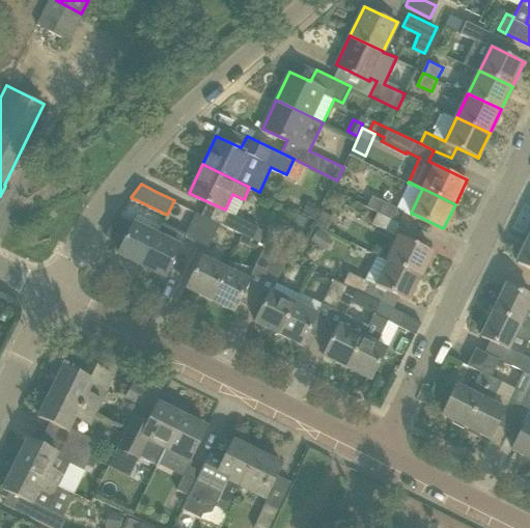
[(405,210),(372,194),(367,205),(399,221),(405,210)]
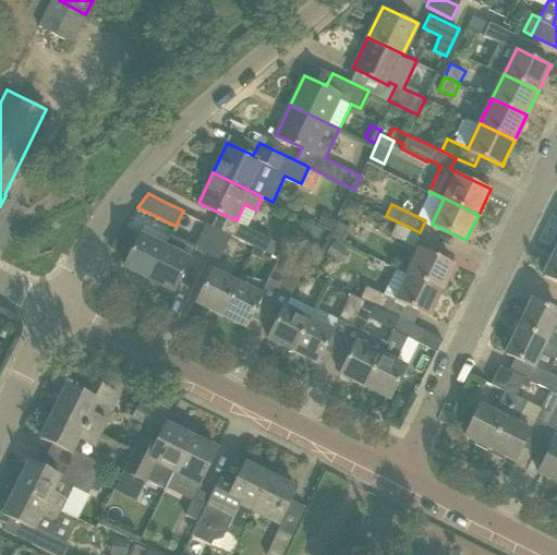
[(318,222),(326,226),(330,218),(333,214),(324,210),(318,222)]
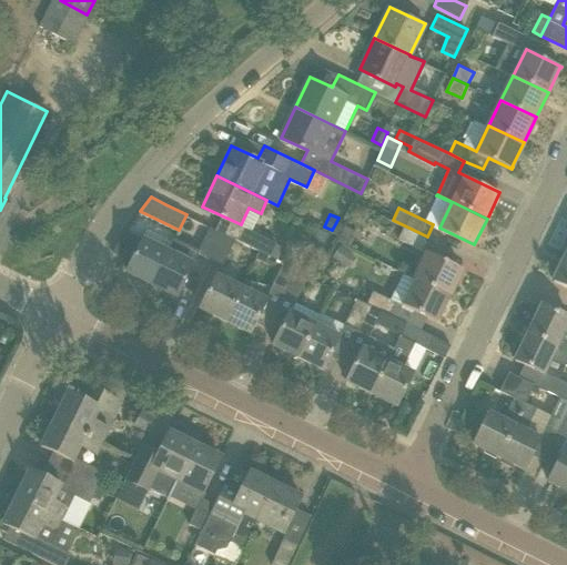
[(427,236),(393,220),(405,226),(400,238),(422,249),(427,236)]
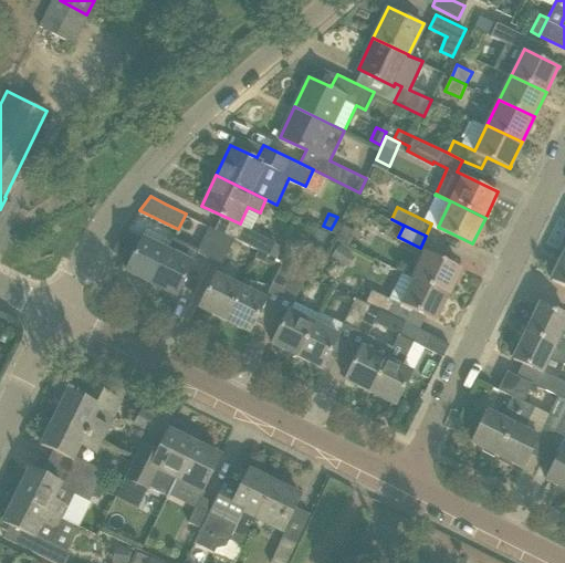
[(345,223),(337,239),(348,246),(356,230),(345,223)]
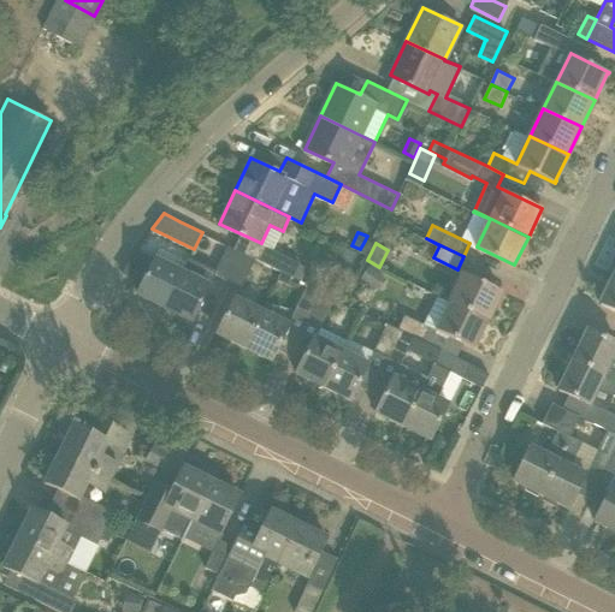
[(214,273),(228,279),(242,251),(235,248),(228,244),(214,273)]
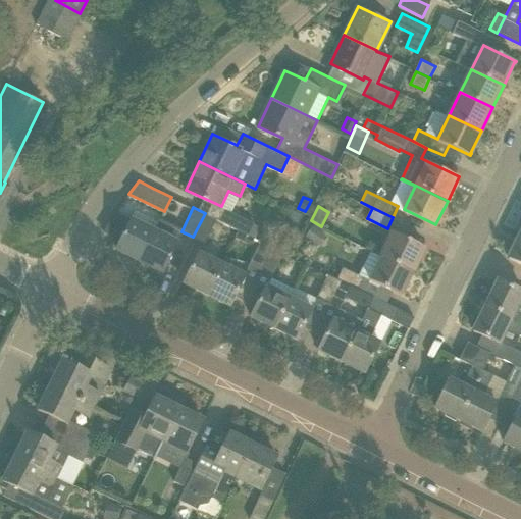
[(136,209),(132,218),(116,248),(140,259),(154,229),(159,221),(136,209)]
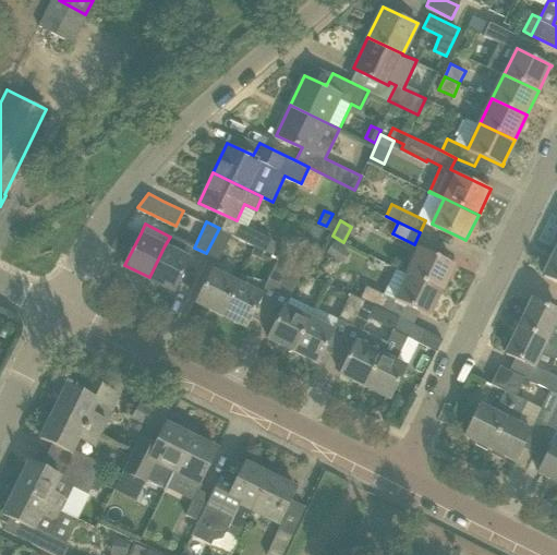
[(237,236),(255,245),(265,250),(266,251),(271,238),(247,226),(242,224),(237,236)]
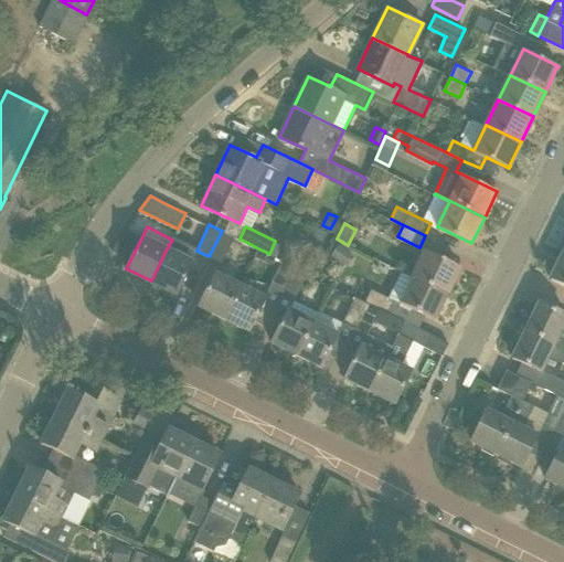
[(209,256),(222,262),(233,237),(243,241),(236,255),(251,262),(256,247),(258,248),(240,239),(222,231),(209,256)]
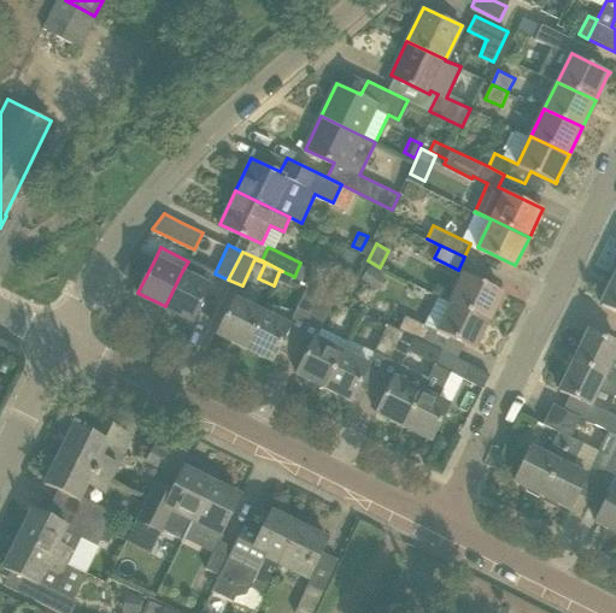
[(370,266),(363,277),(376,287),(385,276),(370,266)]
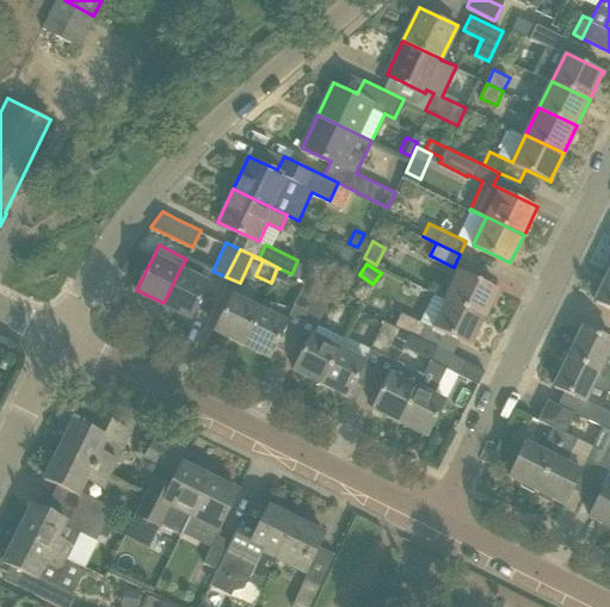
[(180,268),(164,303),(191,317),(208,283),(180,268)]
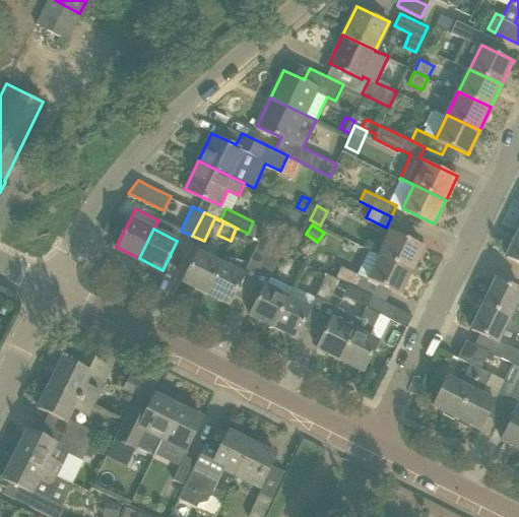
[(412,269),(424,246),(391,230),(380,254),(412,269)]
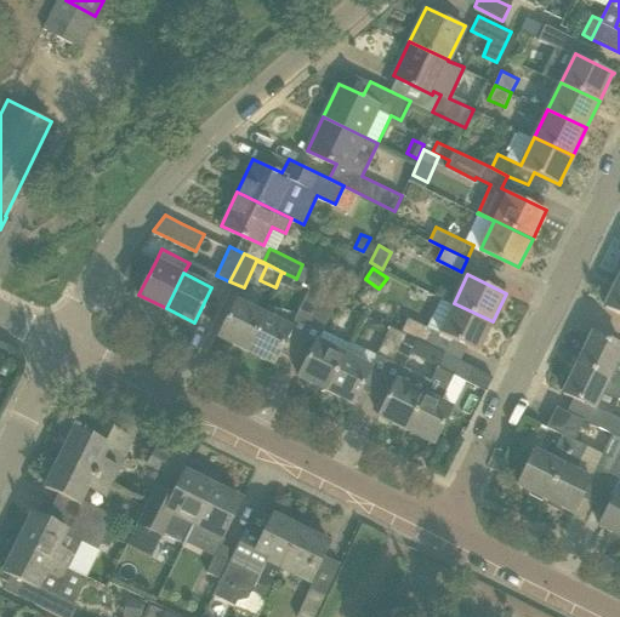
[(316,275),(310,286),(324,293),(336,301),(342,290),(316,275)]
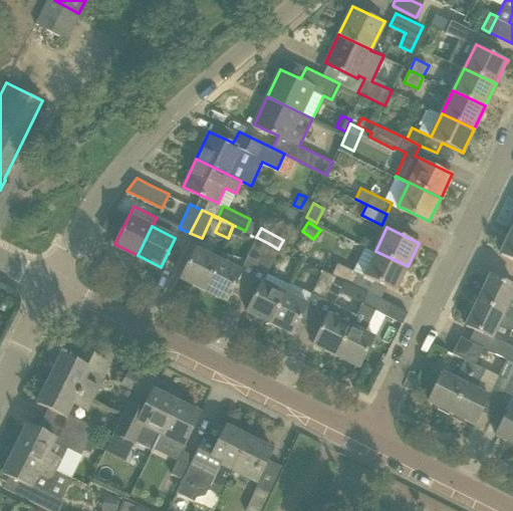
[(512,229),(501,252),(512,257),(512,229)]
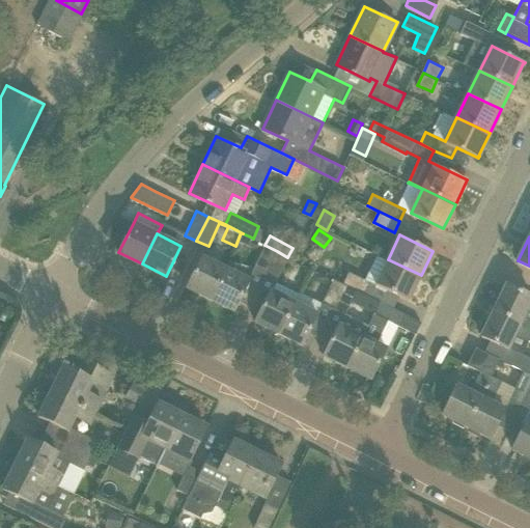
[(263,278),(277,251),(265,245),(251,273),(263,278)]
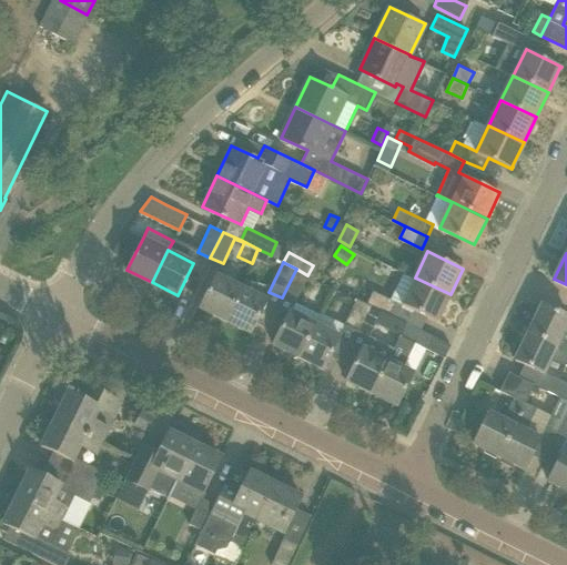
[(273,343),(299,355),(315,323),(320,313),(296,302),(309,275),(307,275),(296,269),(282,298),(293,303),(273,343)]
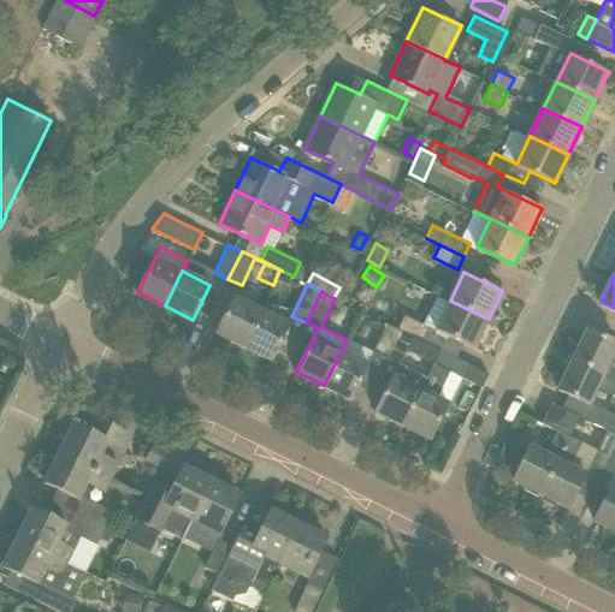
[(398,328),(401,330),(415,336),(424,340),(424,339),(430,326),(474,348),(489,319),(450,301),(449,302),(437,296),(424,324),(406,315),(398,328)]
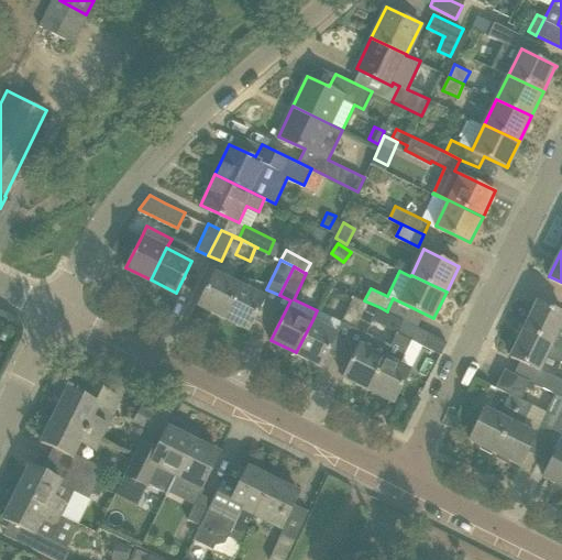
[(198,304),(223,316),(240,284),(215,272),(198,304)]
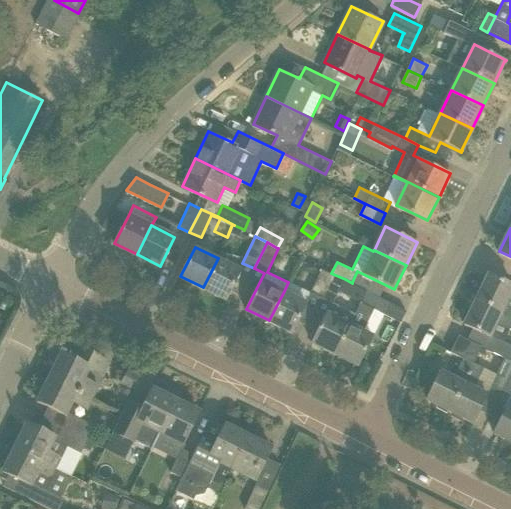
[(203,287),(226,299),(241,269),(218,258),(203,287)]
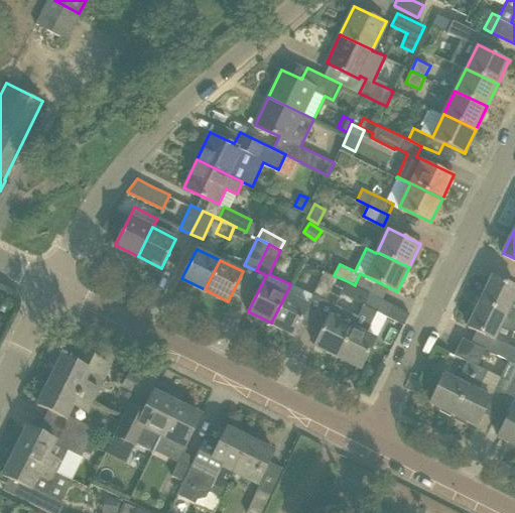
[(314,294),(325,298),(336,276),(334,275),(324,271),(313,293),(314,293),(314,294)]
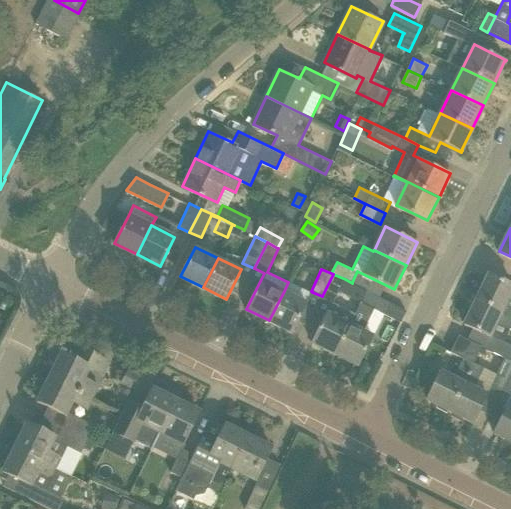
[(510,284),(489,273),(477,298),(510,314),(510,284)]
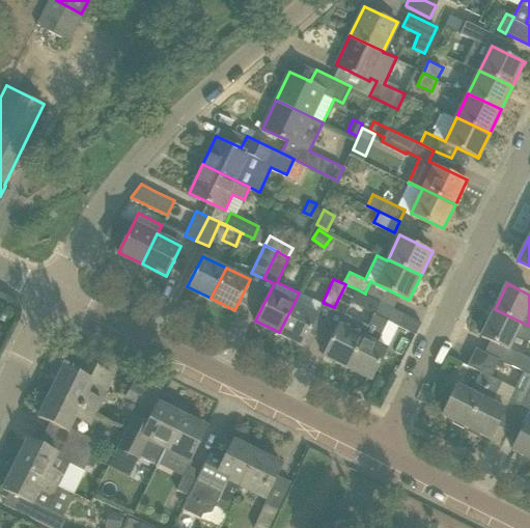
[(346,313),(358,289),(345,284),(334,307),(344,313),(324,355),(347,366),(368,325),(346,313)]
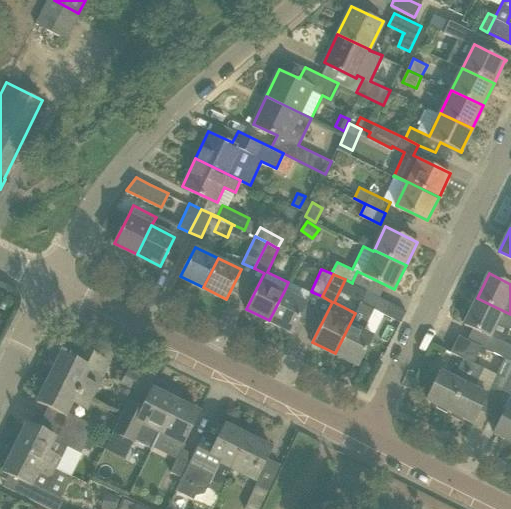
[(360,302),(355,313),(335,353),(358,364),(373,335),(363,330),(374,308),(384,313),(389,301),(366,290),(360,302)]
